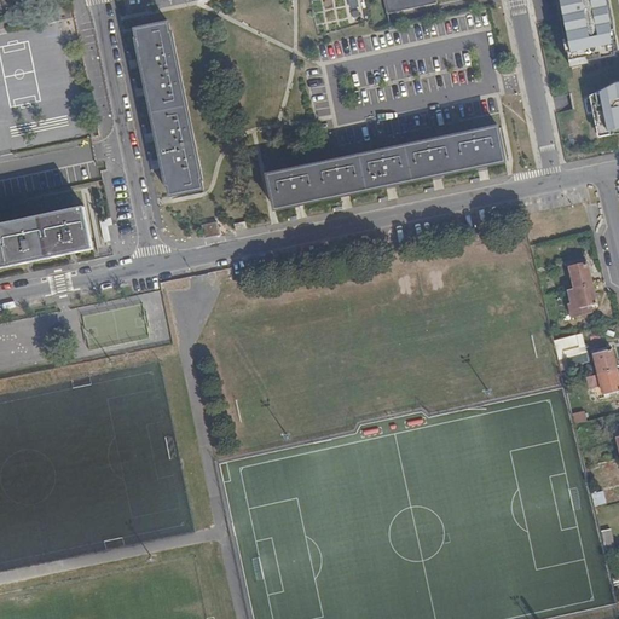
[(439,3),(438,0),(387,0),(389,12),(439,3)]
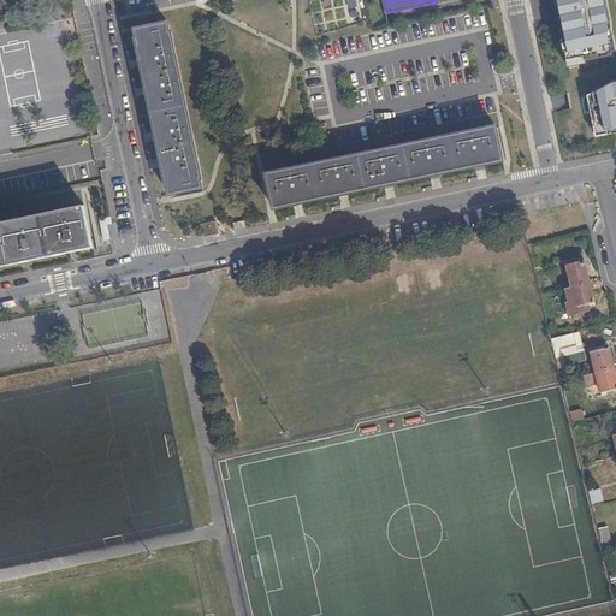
[(609,0),(557,0),(557,3),(567,59),(615,49),(615,33),(609,0)]
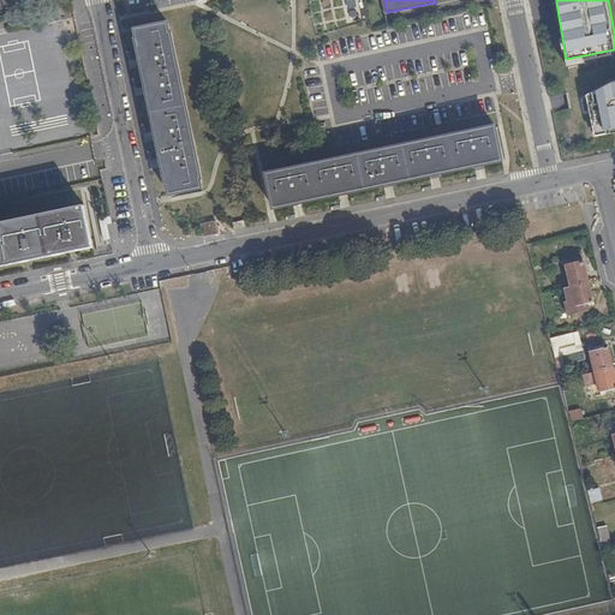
[(206,187),(171,23),(137,30),(172,195),(206,187)]
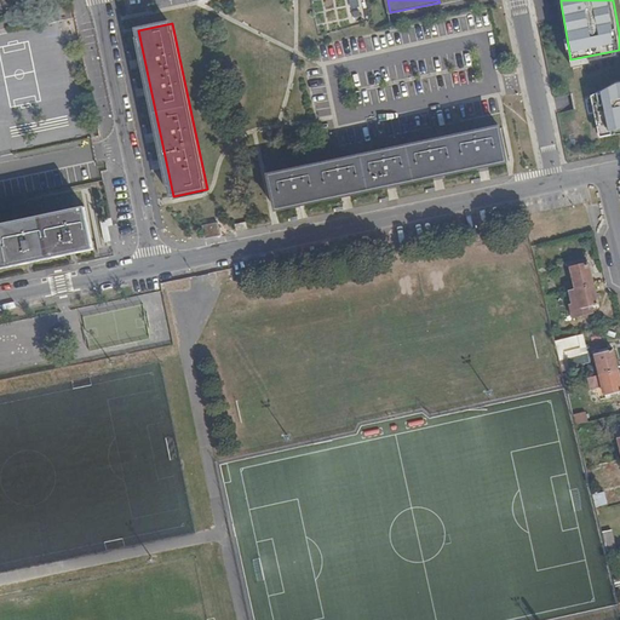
[(619,85),(618,86),(592,99),(600,144),(619,139),(619,85)]
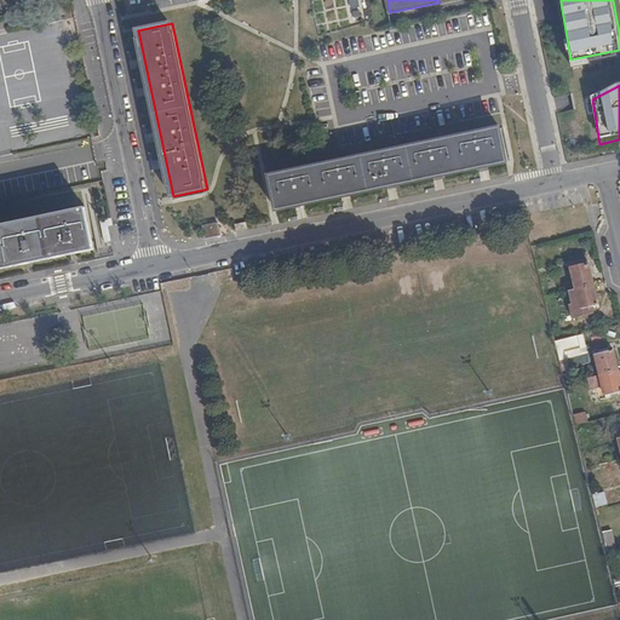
[(279,216),(507,167),(500,135),(271,182),(279,216)]
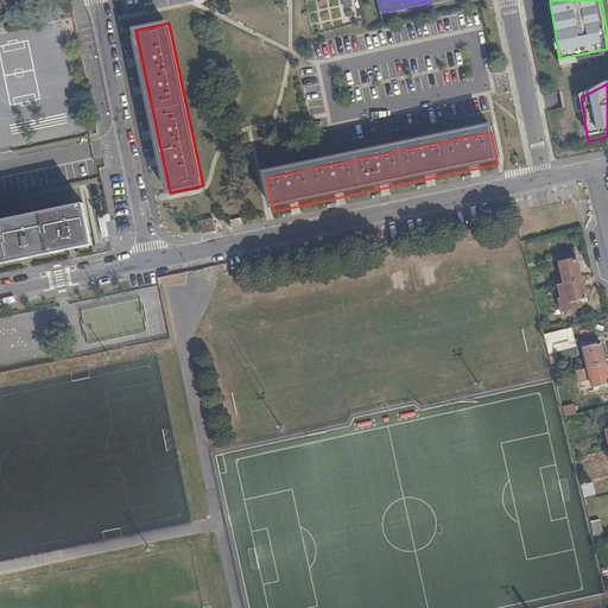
[(0,263),(93,244),(84,203),(0,220),(0,263)]
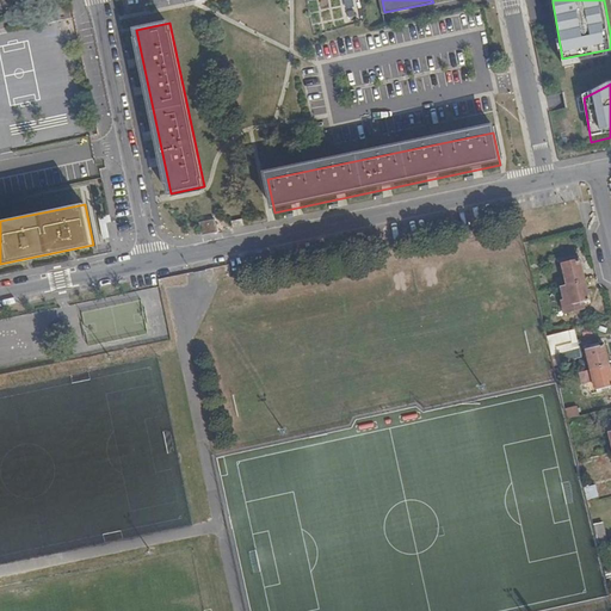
[(203,235),(218,230),(216,218),(201,222),(203,235)]
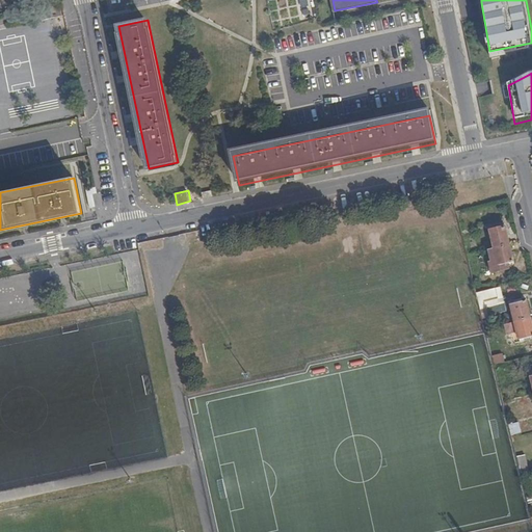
[(494,247),(509,243),(505,225),(496,228),(496,225),(488,228),(494,247)]
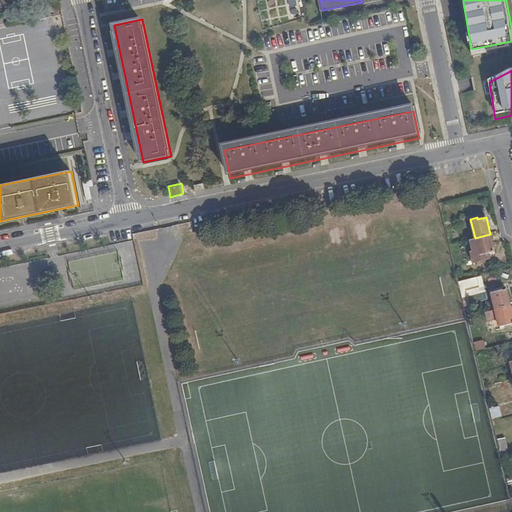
[(472,250),(470,250),(473,261),(489,258),(487,251),(494,249),(490,234),(475,238),(469,239),(472,250)]
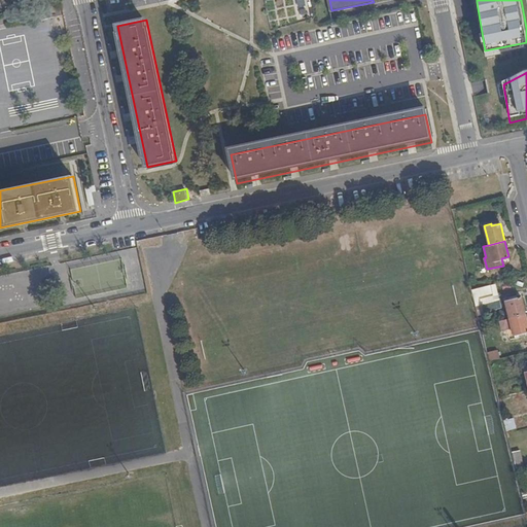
[(477,281),(479,288),(487,286),(486,279),(477,281)]
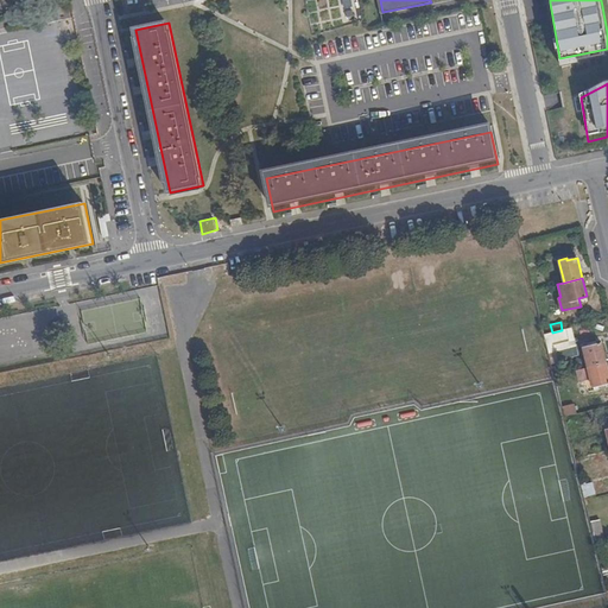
[(552,333),(545,334),(550,354),(571,348),(567,329),(562,330),(552,333)]
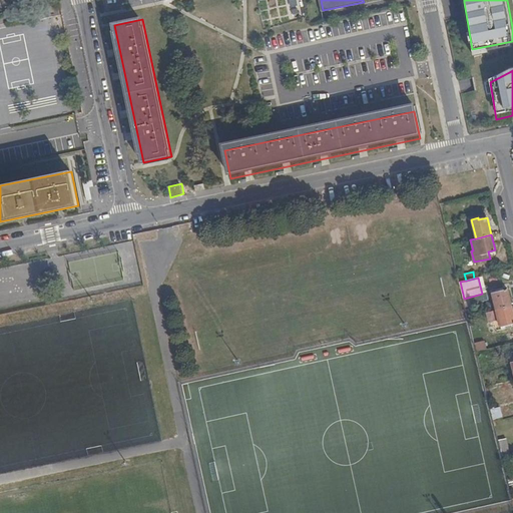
[(497,310),(511,306),(507,290),(499,291),(495,292),(493,293),(497,310)]
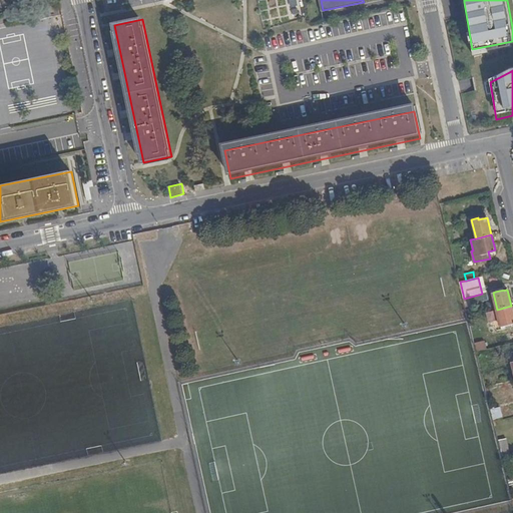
[(512,323),(512,314),(511,306),(497,310),(501,326),(508,325),(512,323)]
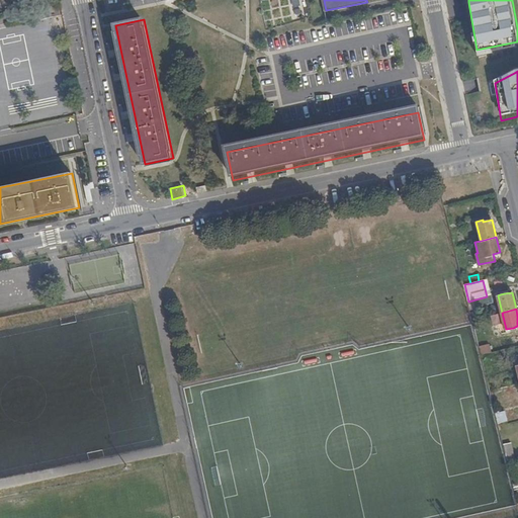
[(506,329),(502,313),(492,315),(495,325),(498,324),(500,330),(503,334),(513,331),(513,328),(506,329)]
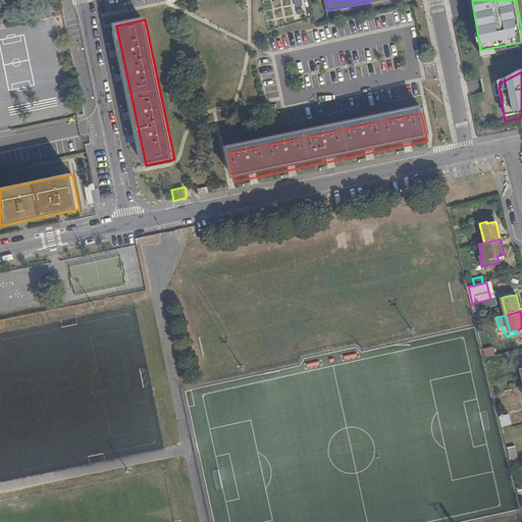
[(507,414),(498,416),(500,426),(509,424),(507,414)]
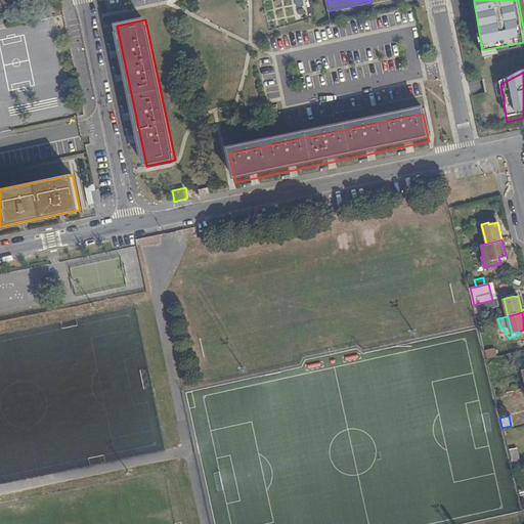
[(517,446),(509,448),(513,466),(521,464),(517,446)]
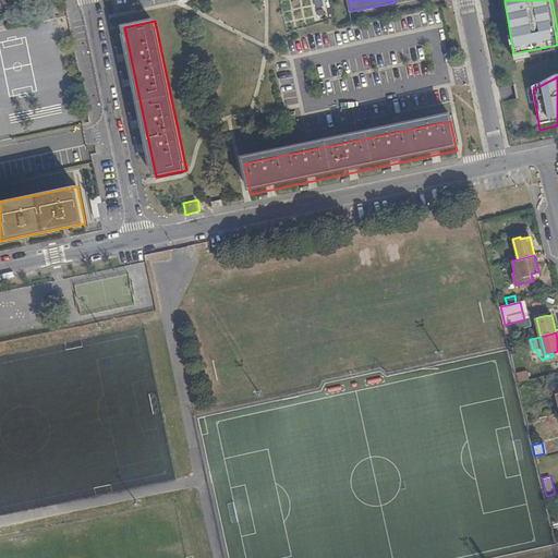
All buildings are outlined.
